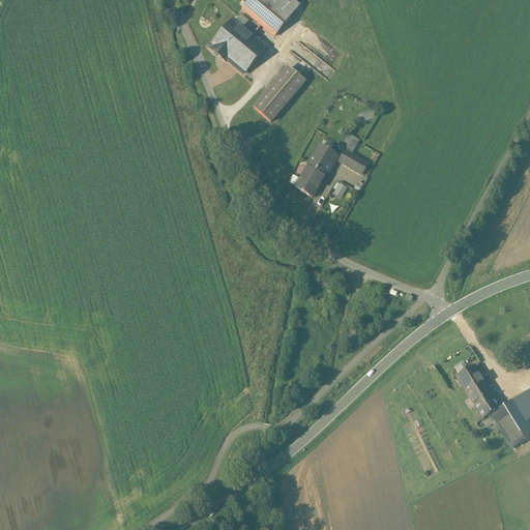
[(247,0),(242,7),(261,23),(274,34),(290,17),(270,0),(247,0)]
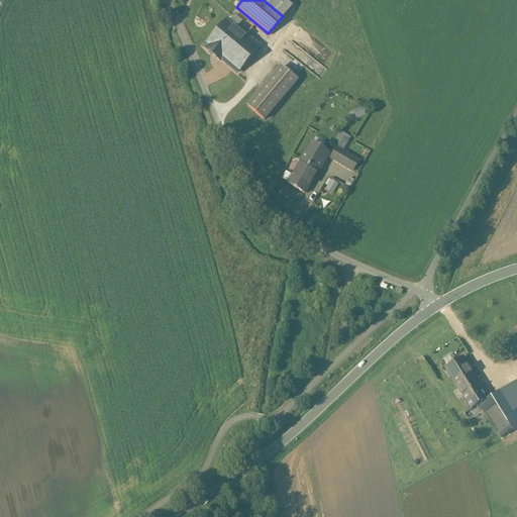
[(260,44),(227,17),(205,43),(237,71),(260,44)]
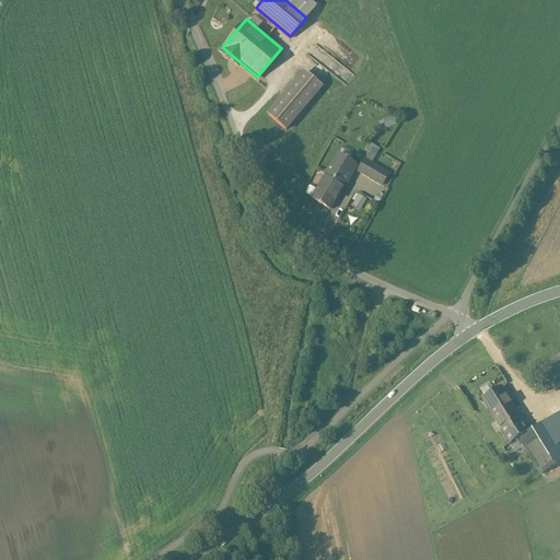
[(303,70),(268,113),(286,127),(321,85),(303,70)]
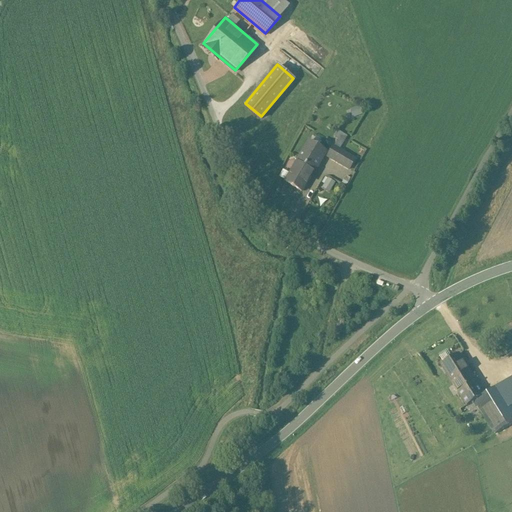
[(362,105),(352,108),(354,116),(365,113),(362,105)]
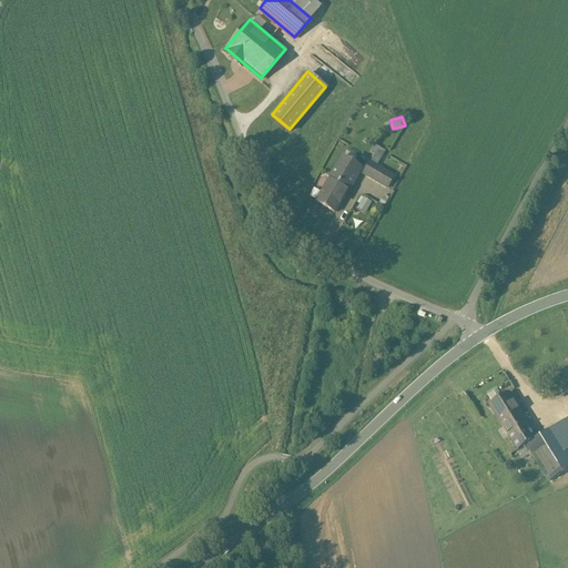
[(362,166),(343,155),(331,174),(351,186),(362,166)]
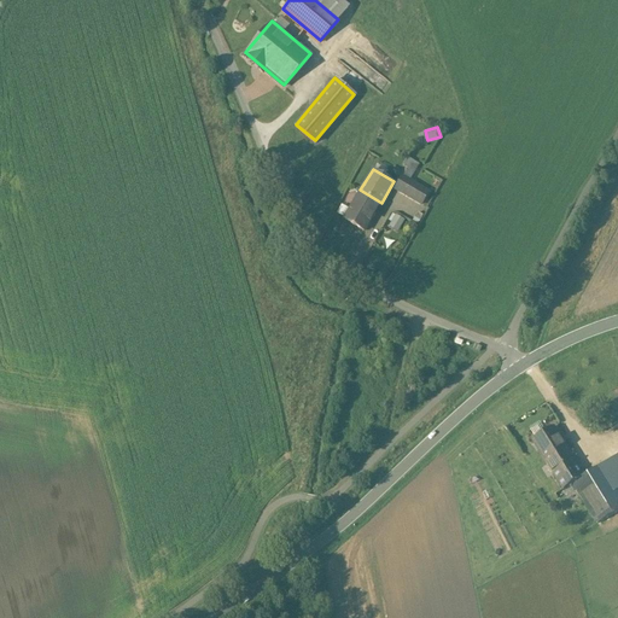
[(429,191),(403,175),(395,187),(421,203),(429,191)]
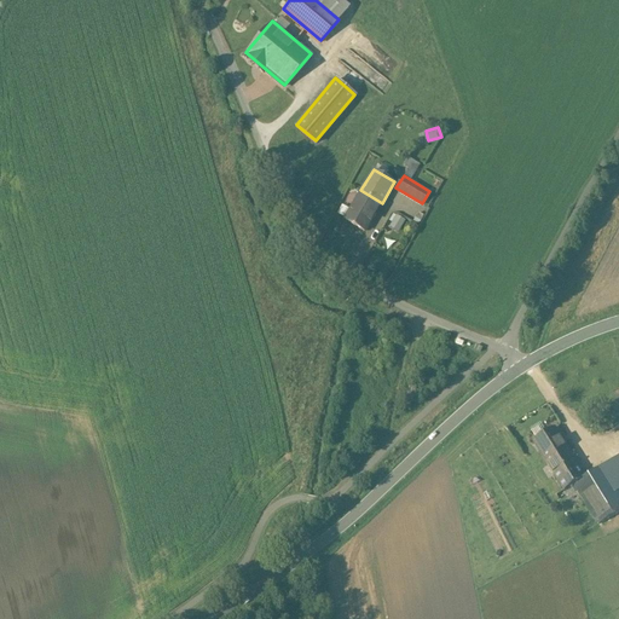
[(382,203),(360,190),(345,218),(365,229),(372,217),(380,203),(381,203),(382,203)]
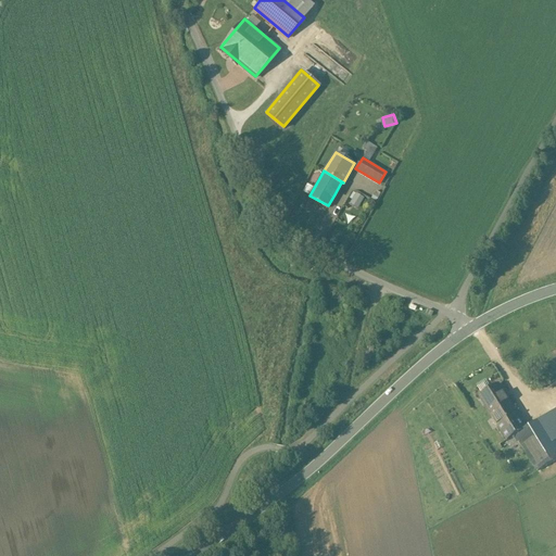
[(355,191),(351,203),(362,207),(366,196),(355,191)]
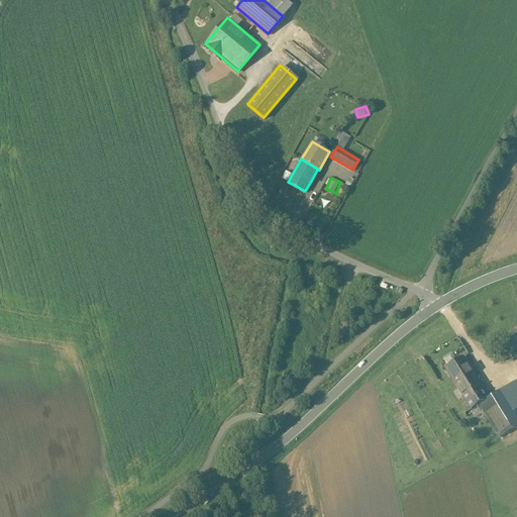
[(516,334),(502,345),(510,357),(516,351),(516,334)]
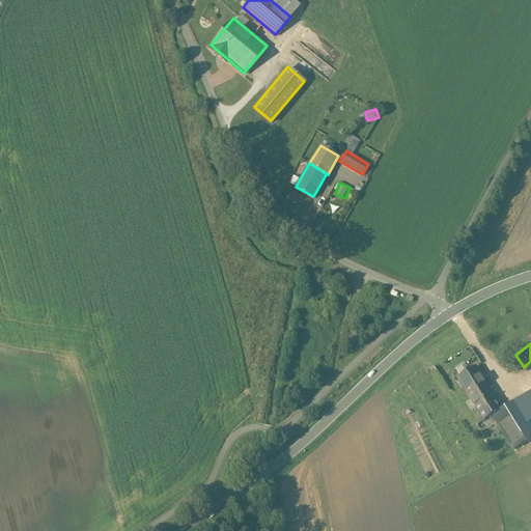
[(502,410),(475,367),(457,378),(484,420),(502,410)]
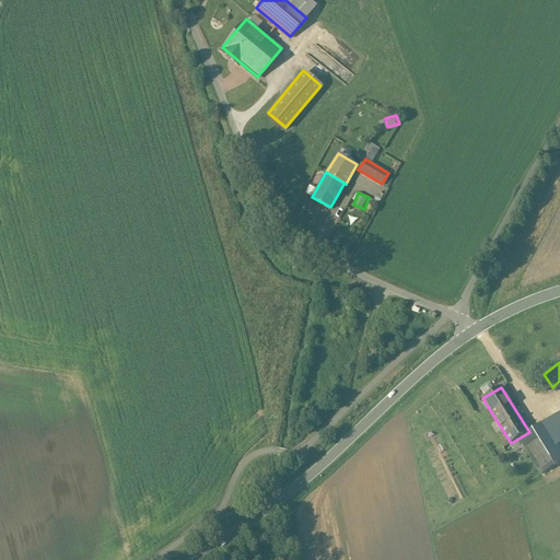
[(559,411),(529,432),(520,439),(541,475),(559,463),(559,444),(559,443),(559,442),(559,411)]
